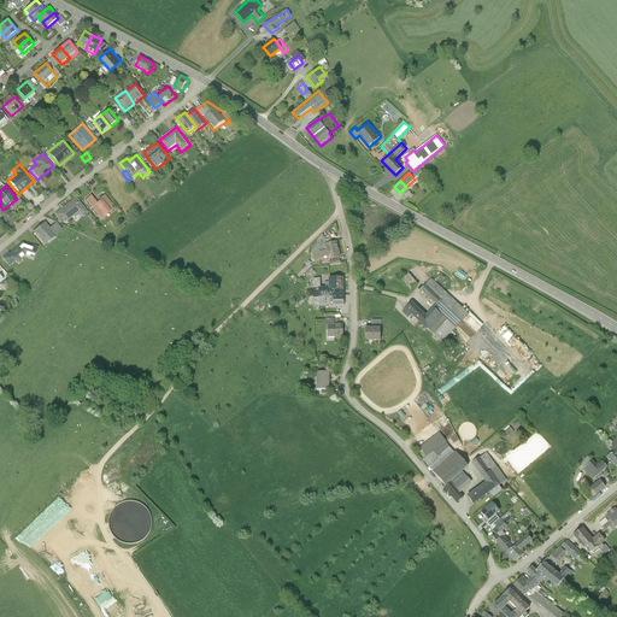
[(116,209),(106,197),(98,203),(92,195),(86,200),(101,221),(116,209)]
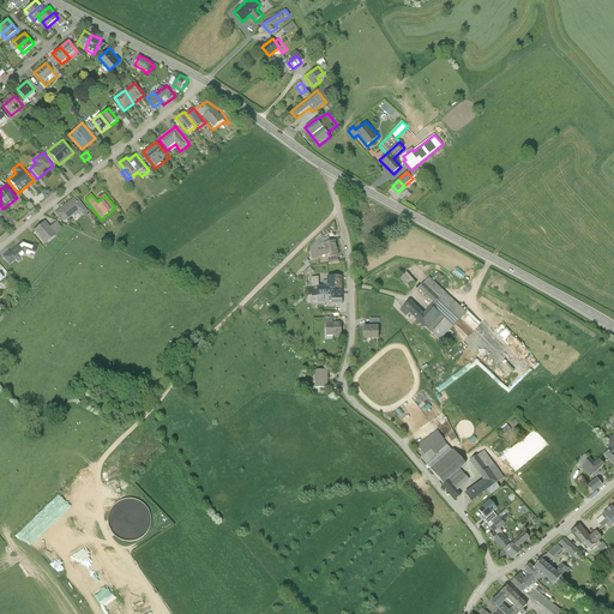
[(89,211),(76,197),(55,212),(64,224),(77,214),(80,218),(89,211)]
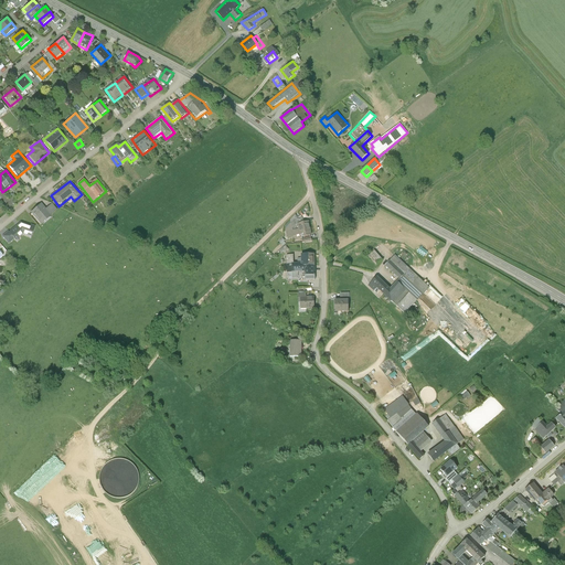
[(59,211),(53,203),(46,209),(42,202),(30,212),(41,225),(59,211)]
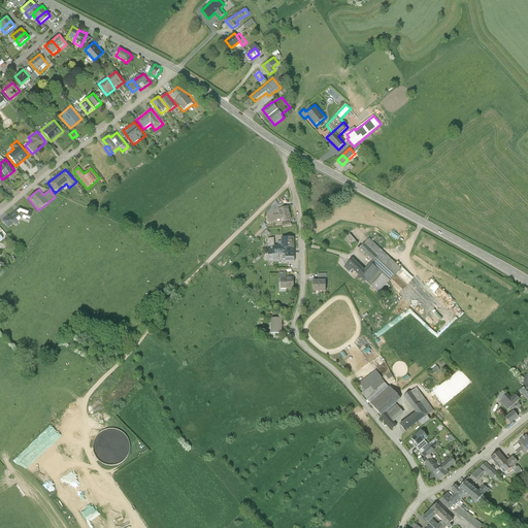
[(277,209),(285,208),(283,204),(278,205),(275,206),(272,209),(271,209),(267,215),(268,223),(279,220),(277,209)]
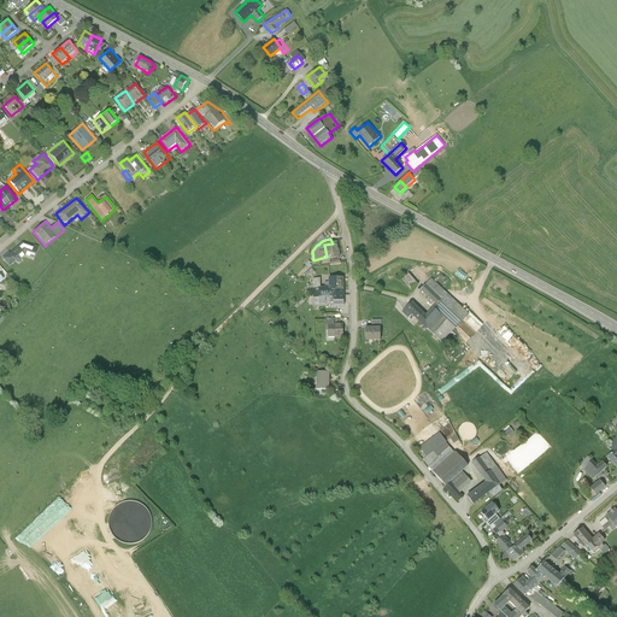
[(330,259),(340,258),(339,254),(340,254),(338,242),(333,244),(324,245),(327,257),(329,257),(330,259)]
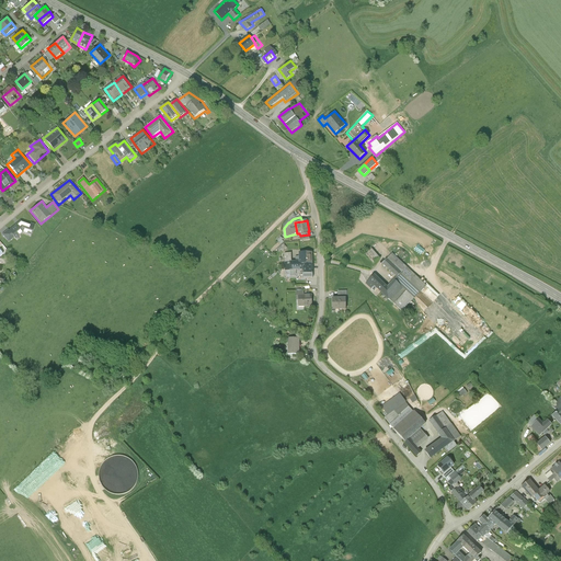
[(16,240),(22,236),(21,221),(9,230),(15,238),(16,240)]
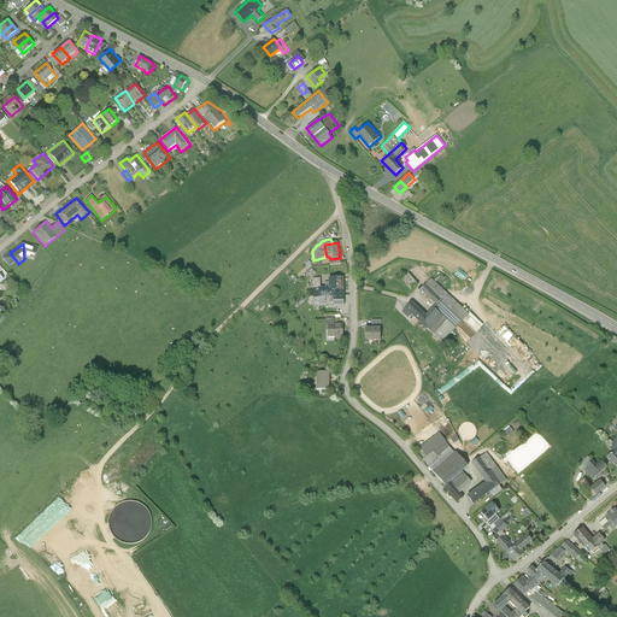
[(39,248),(23,244),(24,259),(34,262),(39,248)]
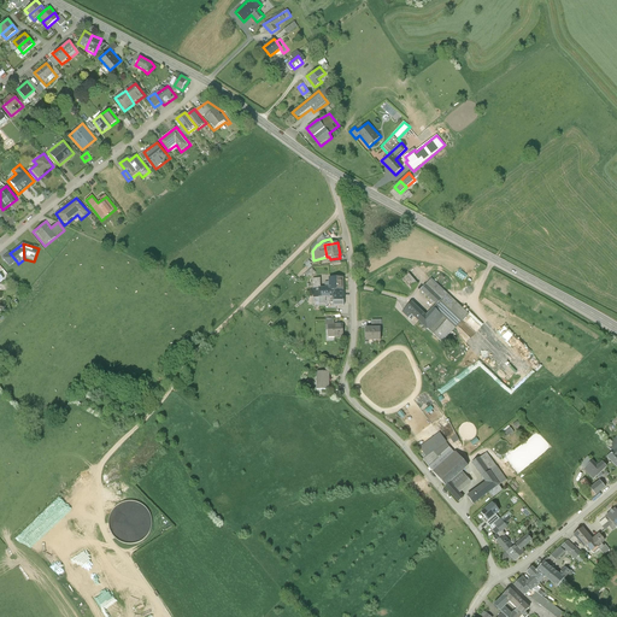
[(17,262),(10,253),(9,252),(1,258),(10,268),(17,262)]
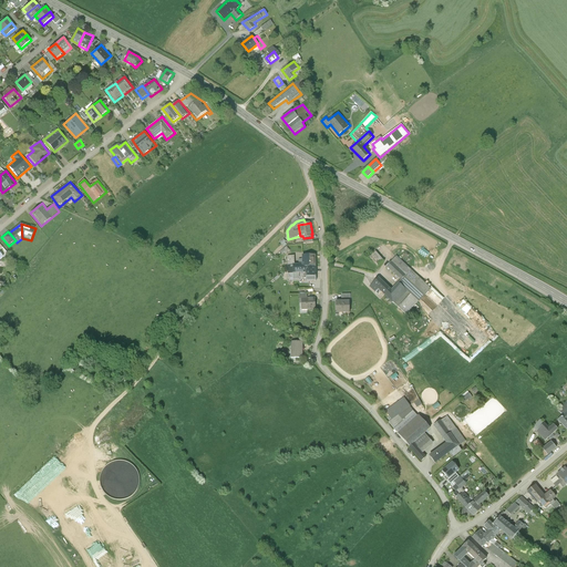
[(384,260),(377,251),(371,256),(379,265),(384,260)]
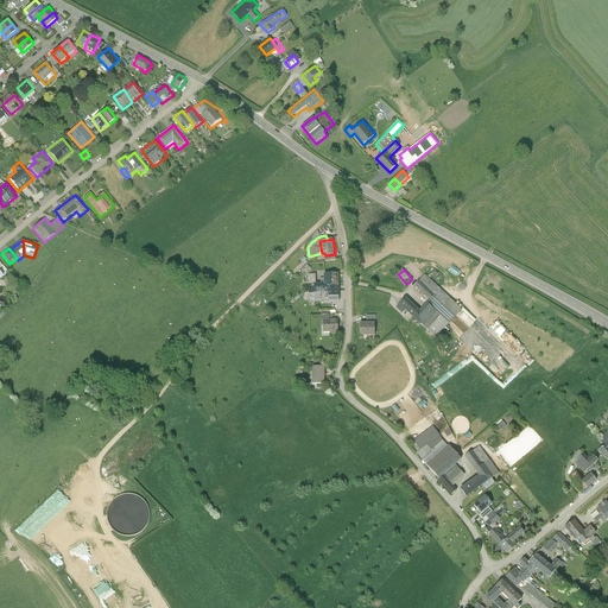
[(324,287),(340,287),(339,273),(324,274),(324,283),(316,283),(315,283),(315,284),(315,287),(324,287)]
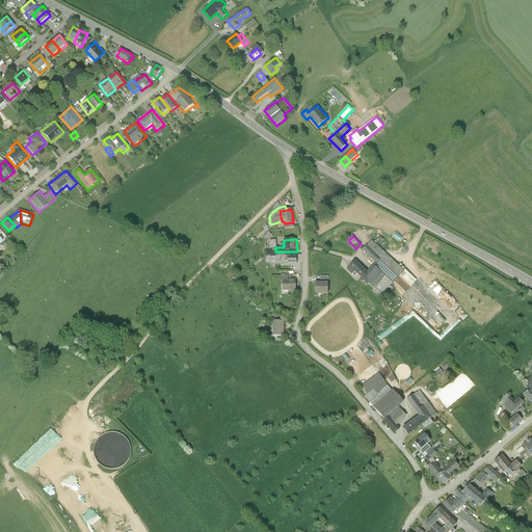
[(383,273),(393,283),(404,271),(386,255),(372,241),(364,250),(376,263),(374,265),(383,273)]
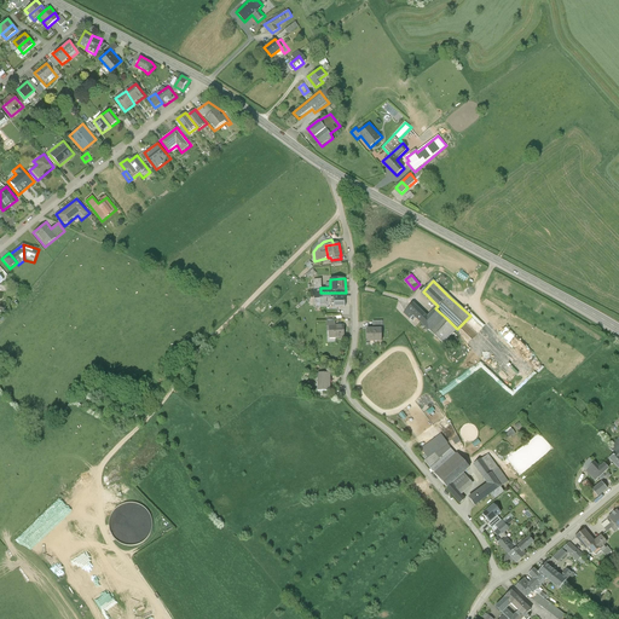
[(330,293),(320,293),(320,300),(327,299),(327,307),(335,307),(334,302),(346,302),(346,293),(330,293)]
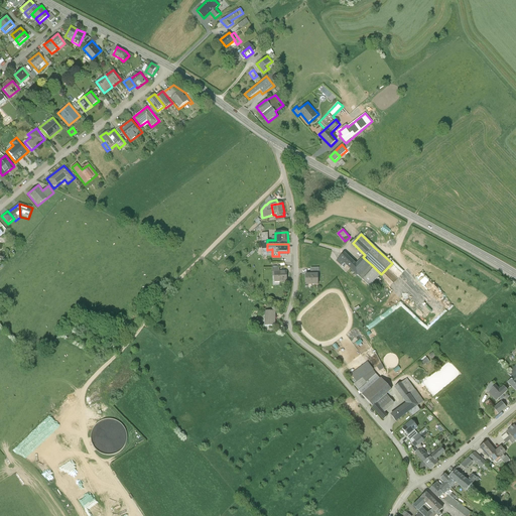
[(347,266),(351,270),(357,264),(345,253),(337,261),(345,269),(347,266)]
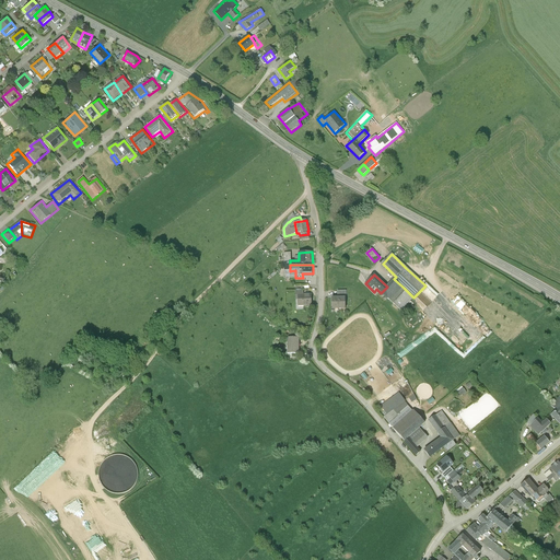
[(404,288),(394,279),(387,287),(381,293),(391,302),(404,288)]
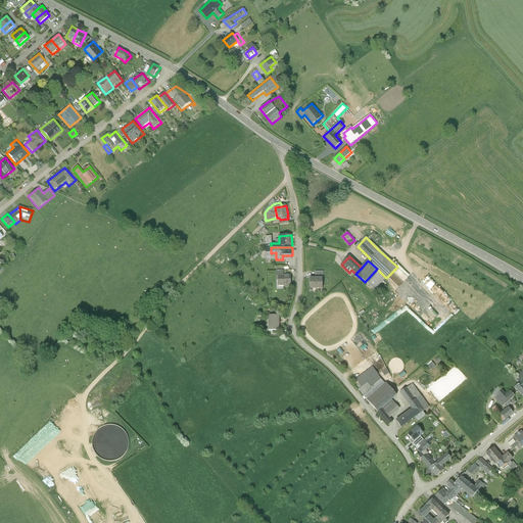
[(386,278),(377,269),(365,282),(374,291),(386,278)]
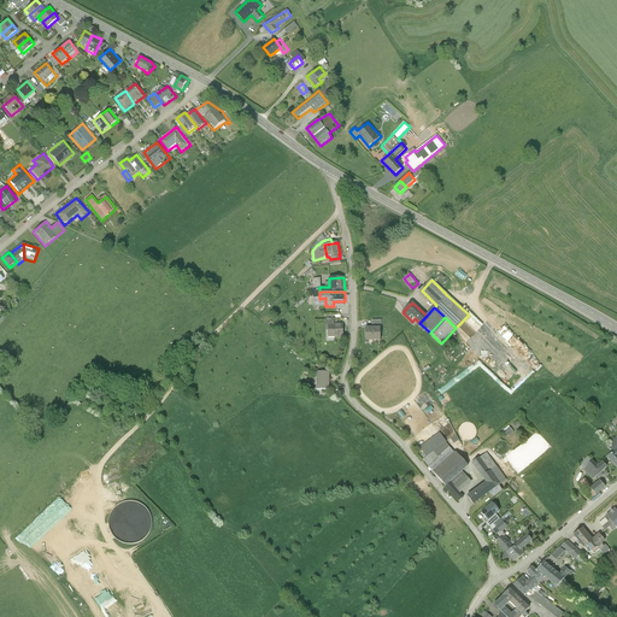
[(329,339),(345,338),(345,325),(335,325),(329,325),(329,339)]
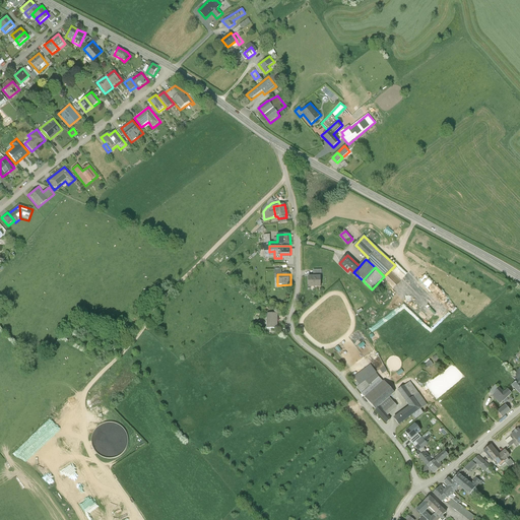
[(314,276),(308,277),(309,288),(322,288),(322,276),(314,276)]
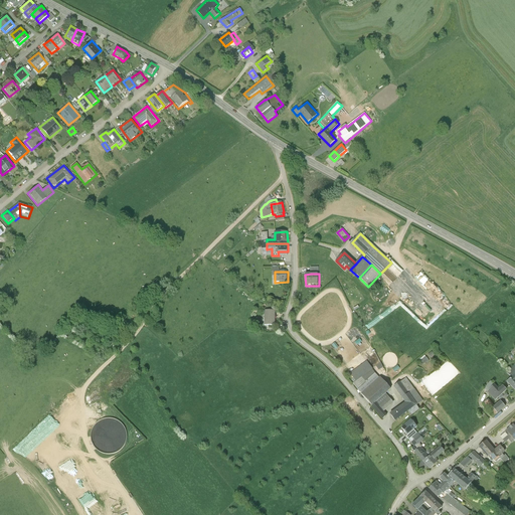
[(264,326),(275,326),(276,311),(264,311),(264,326)]
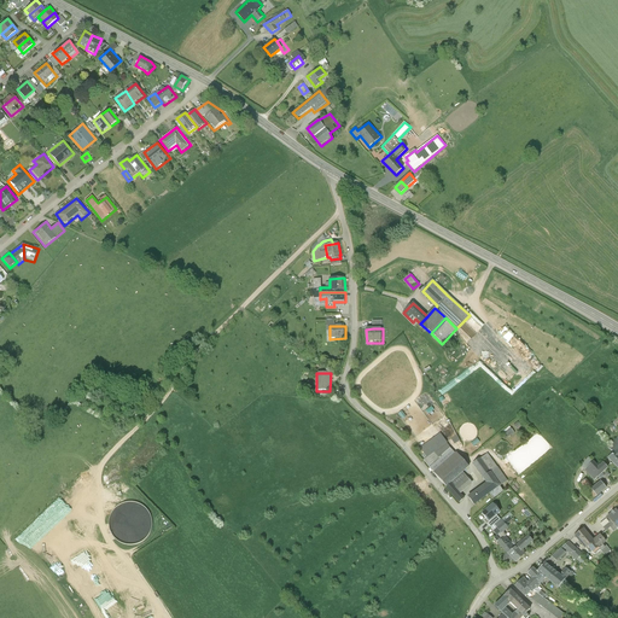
[(415,436),(431,425),(426,419),(412,429),(408,424),(407,424),(415,436)]
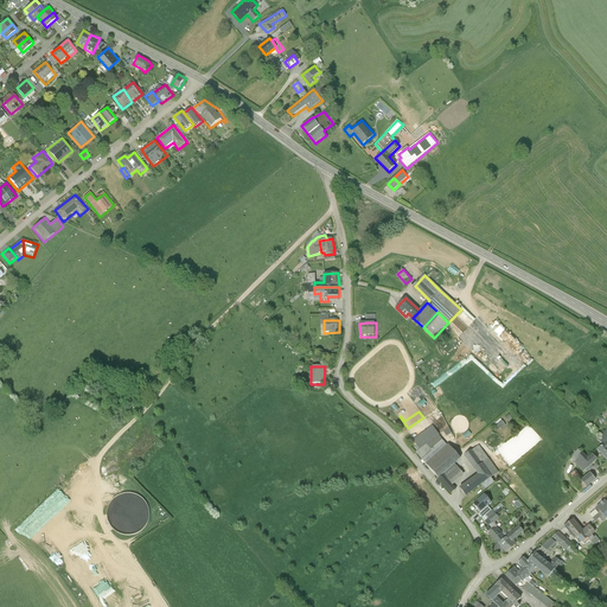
[(416,452),(439,435),(433,426),(409,443),(416,452)]
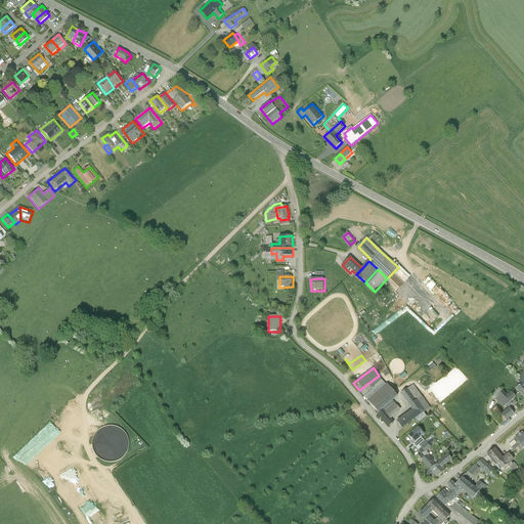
[(422,386),(424,387),(426,387),(428,387),(429,387),(431,386),(432,384),(433,382),(432,380),(432,378),(430,376),(428,375),(426,375),(424,376),(422,377),(421,378),(420,380),(420,382),(421,384),(422,386)]
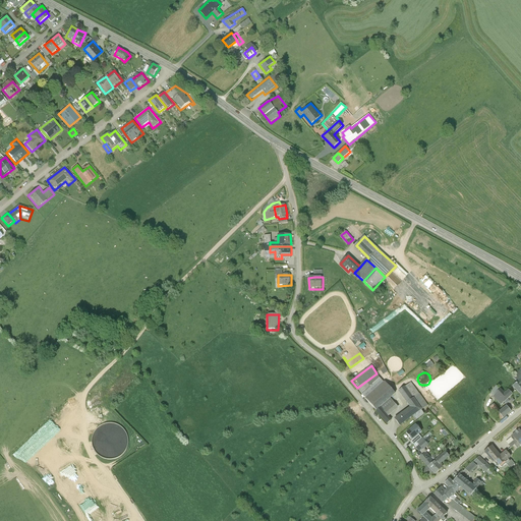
[(357,388),(377,412),(381,408),(391,399),(397,394),(386,382),(384,383),(380,379),(377,373),(357,388)]
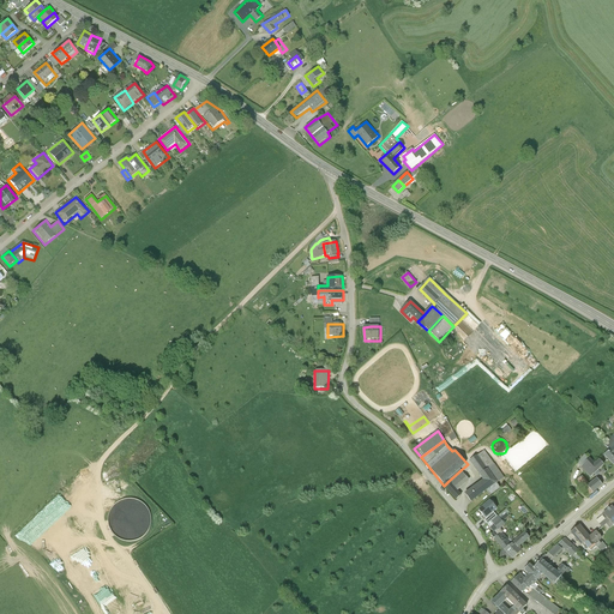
[(467,494),(473,503),(488,492),(505,479),(485,451),(470,462),(483,481),(467,494)]
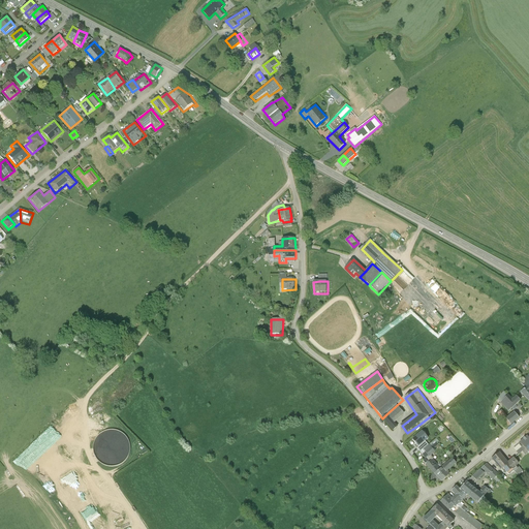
[(514,401),(509,396),(501,403),(509,413),(523,402),(518,397),(514,401)]
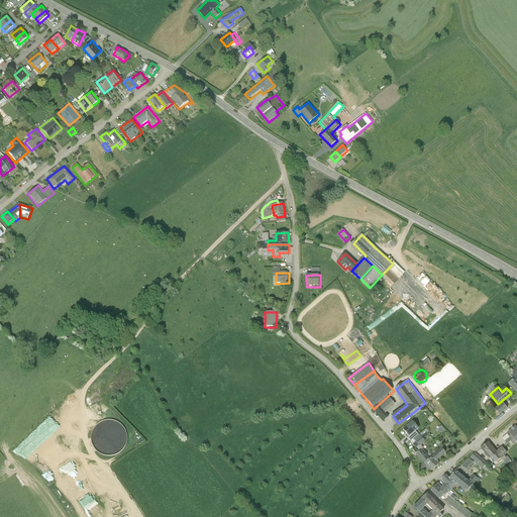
[(388,396),(378,405),(386,413),(396,405),(388,396)]
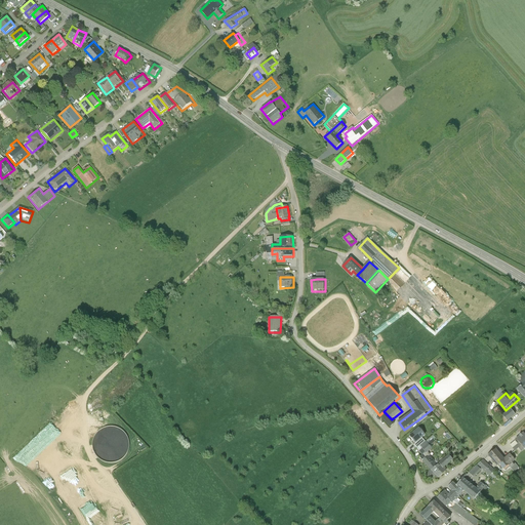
[(512,409),(503,416),(501,414),(498,416),(506,425),(507,423),(508,425),(518,416),(512,409)]
